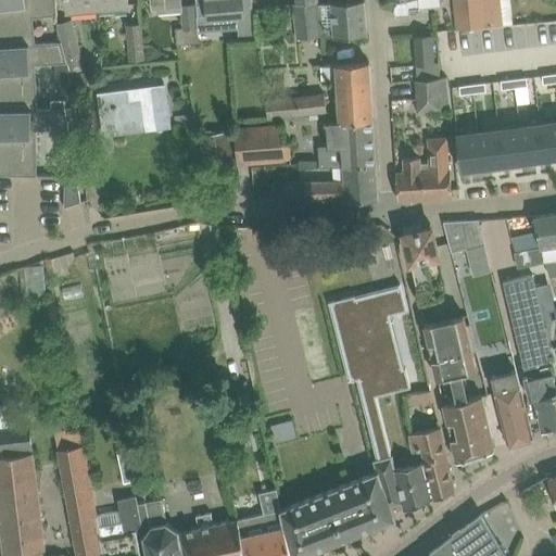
[(0,0),(0,45),(36,42),(34,17),(58,14),(55,0),(0,0)]
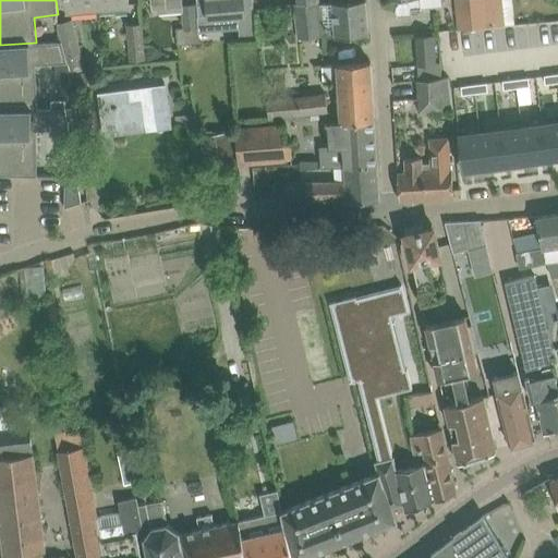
[(97,0),(67,0),(68,10),(98,7),(97,0)]
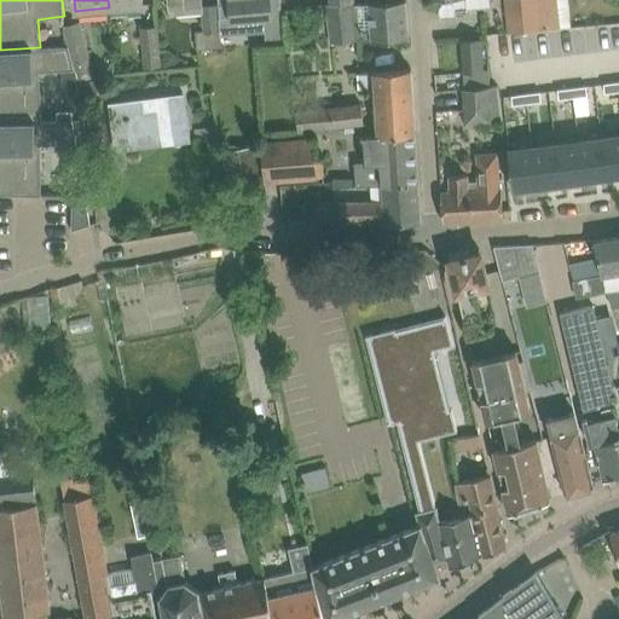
[(167,0),(168,9),(177,13),(203,11),(206,29),(196,29),(197,47),(221,45),(218,4),(203,5),(202,0),(167,0)]
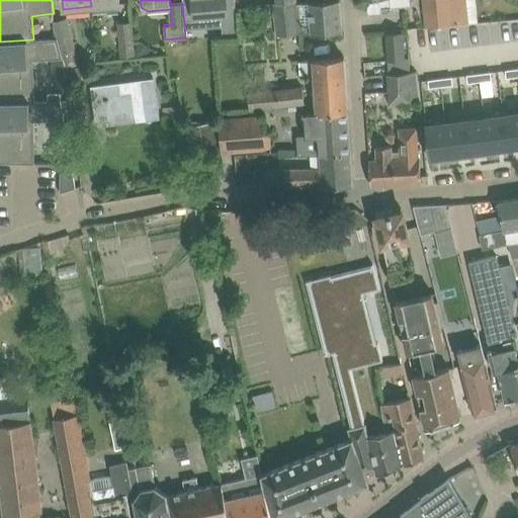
[(182,0),(184,14),(222,11),(224,34),(223,34),(223,36),(238,34),(235,0),(182,0)]
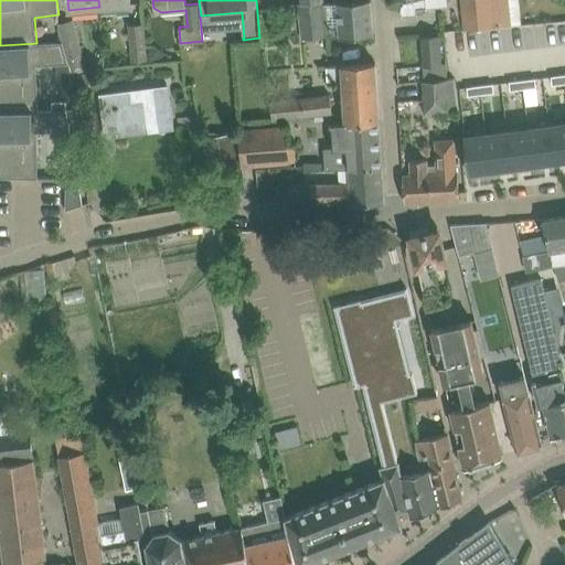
[(366,0),(349,1),(323,3),(330,34),(331,39),(351,36),(373,35),(370,0),(366,0)]
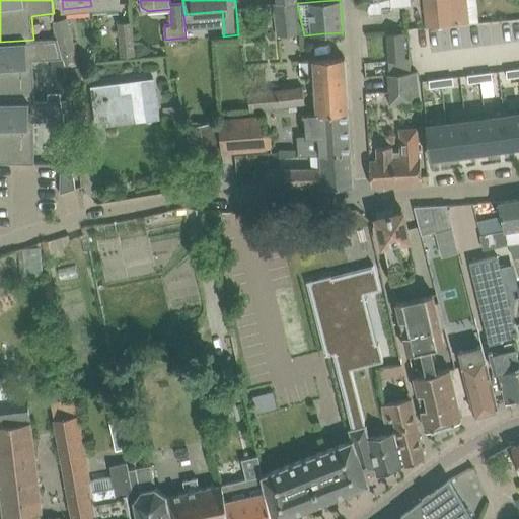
[(371,0),(371,2),(369,5),(368,9),(369,13),(368,13),(368,14),(383,13),(383,8),(413,5),(412,0),(371,0)]
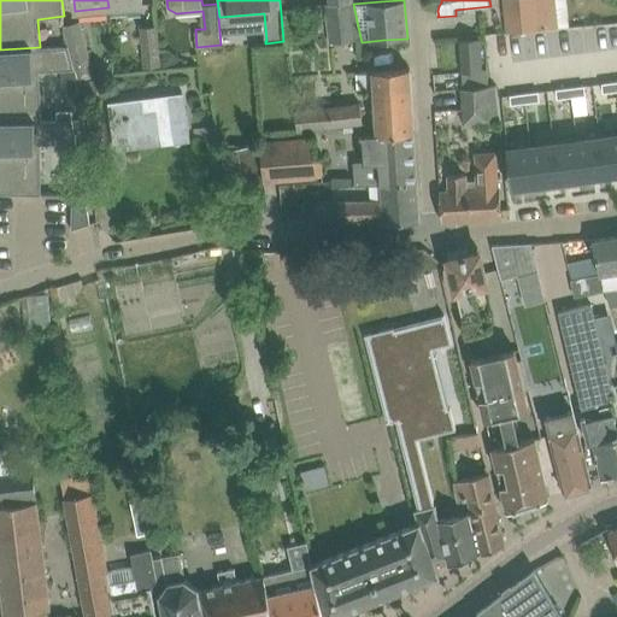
[(554,0),(506,0),(510,31),(557,28),(554,0)]
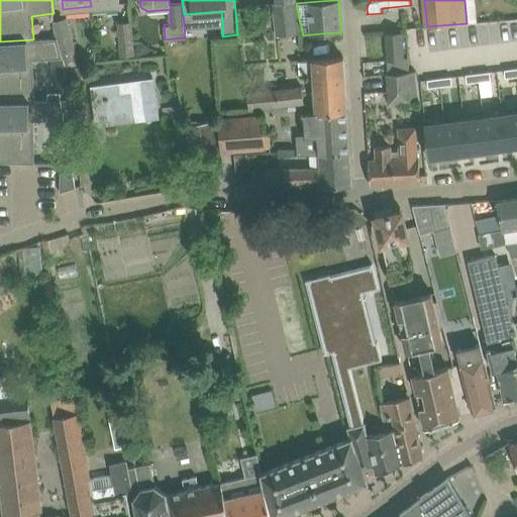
[(276,3),(271,3),(275,35),(302,31),(296,3),(296,1),(276,3)]
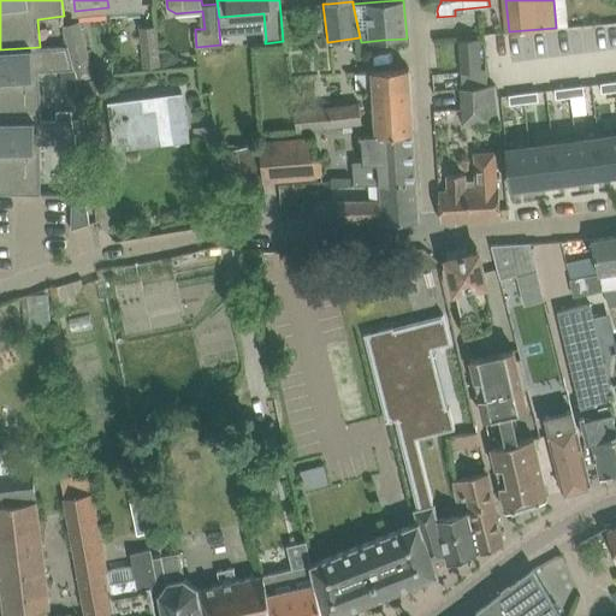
[(80,22),(65,25),(78,80),(94,76),(80,22)]
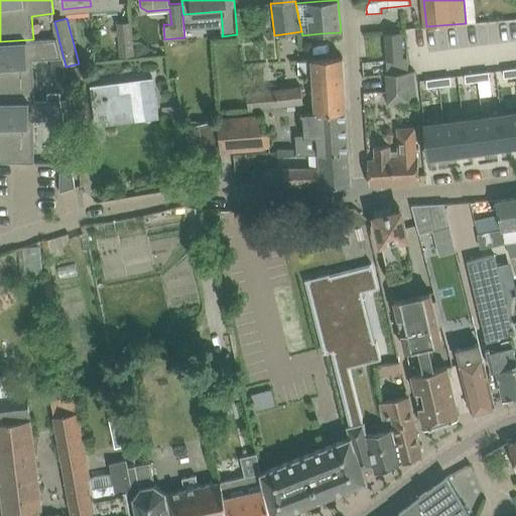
[(131,20),(118,22),(120,54),(134,53),(131,20)]
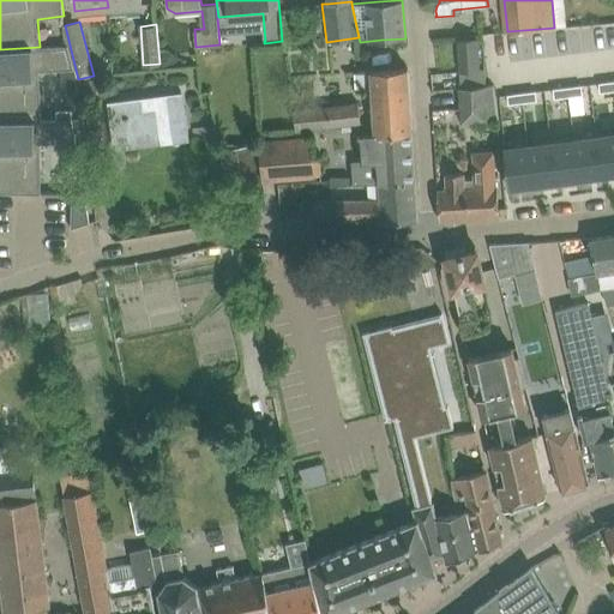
[(477,38),(458,40),(461,71),(468,71),(480,70),(477,38)]
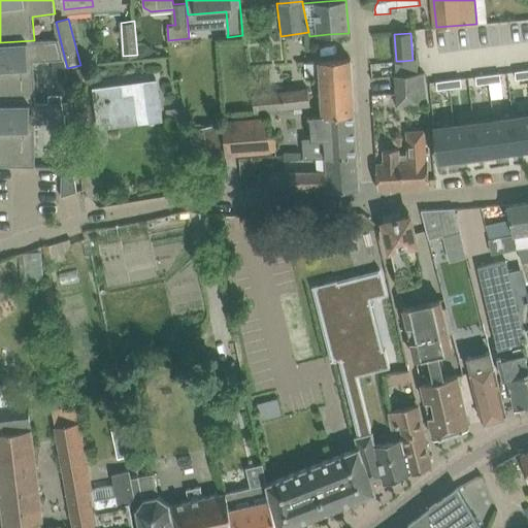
[(0,42),(0,68),(34,66),(34,61),(63,59),(59,39),(34,40),(0,42)]
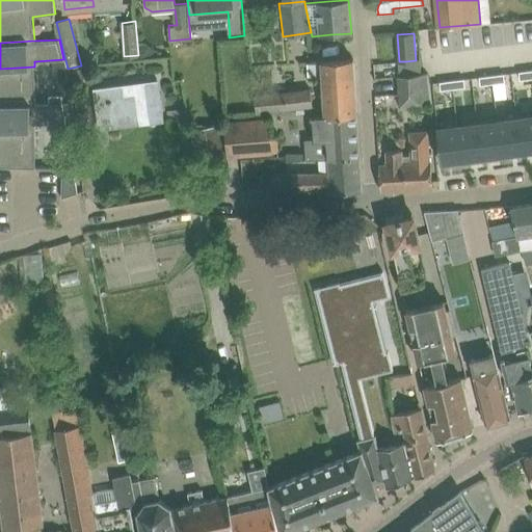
[(323,79),(325,115),(356,113),(353,59),(321,61),(309,62),(310,80),(323,79)]
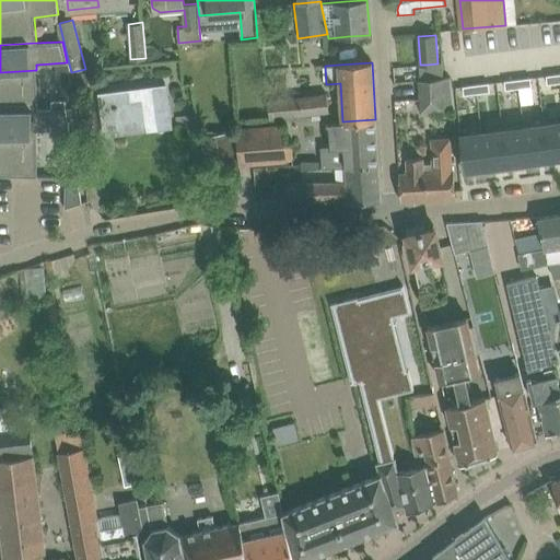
[(442,63),(438,63),(427,65),(420,65),(421,79),(435,78),(443,78),(442,63)]
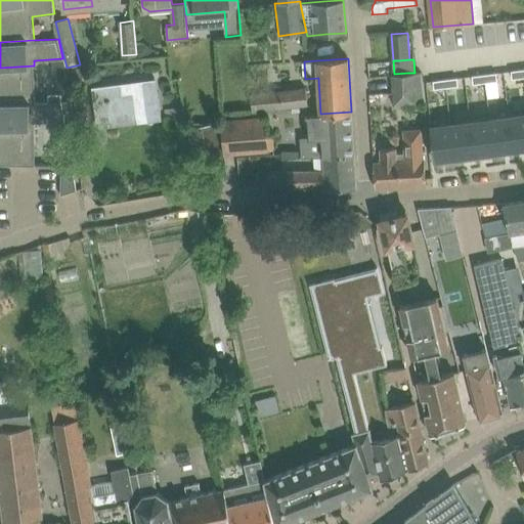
[(34,66),(0,68),(0,102),(35,102),(34,66)]
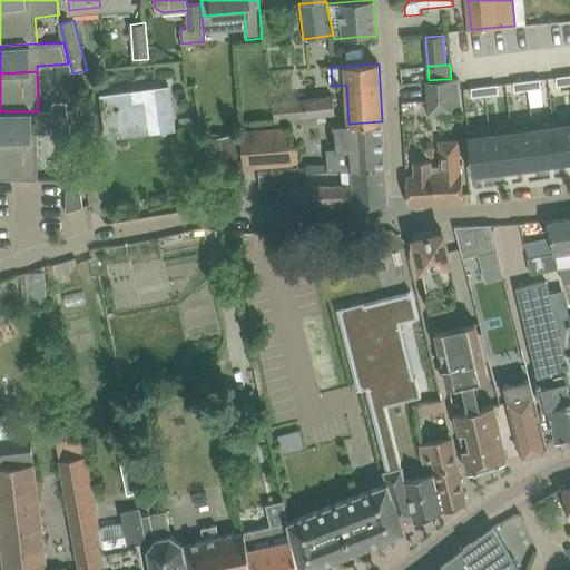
[(75,76),(77,89),(90,86),(88,72),(75,76)]
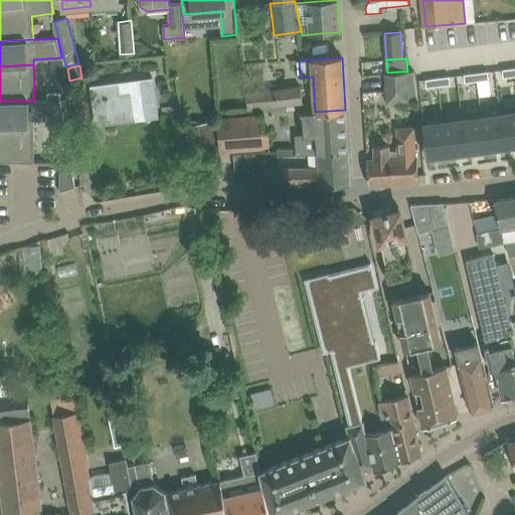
[(514,74),(514,68),(502,69),(503,78),(514,76),(514,74)]
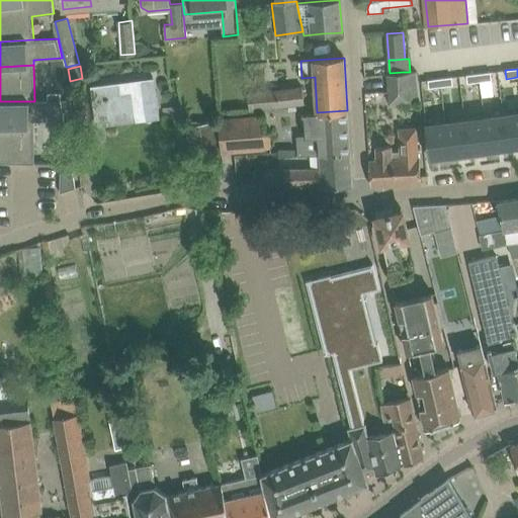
[(403,72),(387,74),(390,103),(419,101),(417,71),(410,72),(403,72)]
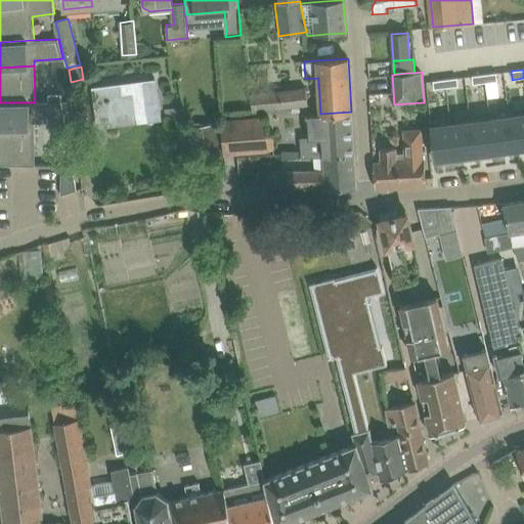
[(496,73),(484,74),(485,83),(497,81),(496,73)]
